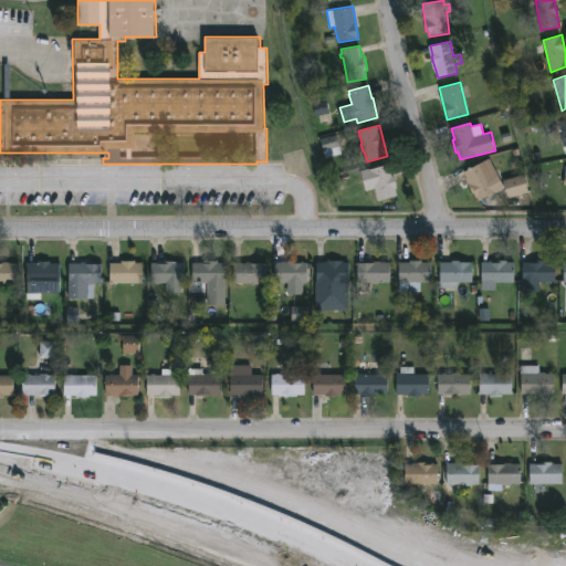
[(337,135),(321,138),(324,159),(341,156),(337,135)]
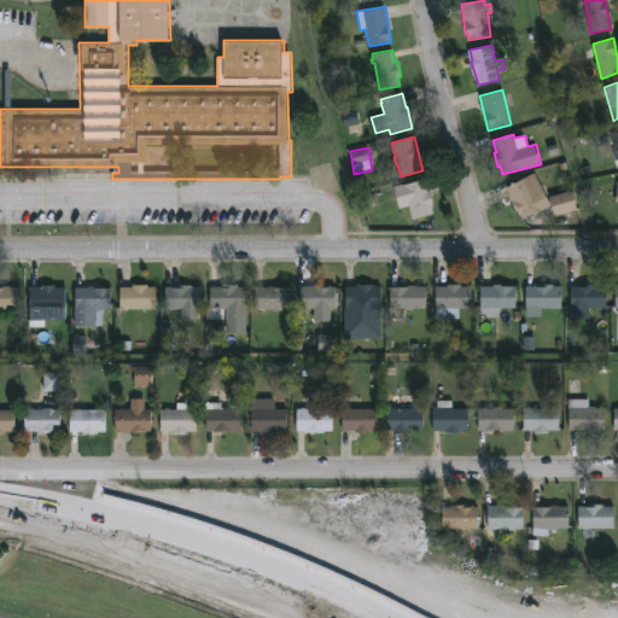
[(552,204),(523,220),(517,210),(506,187),(535,173),(552,204)]
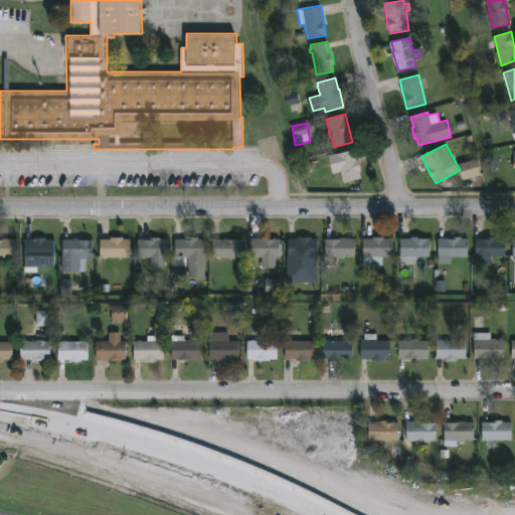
[(354,149),(362,170),(360,171),(362,178),(344,184),(340,172),(334,174),(328,155),(336,153),(337,155),(354,149)]
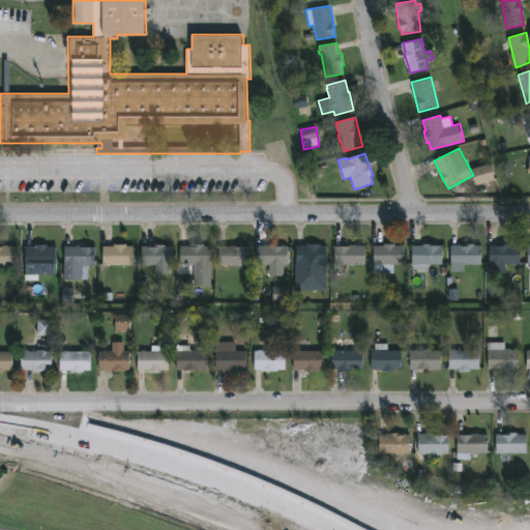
[(496,179),(477,184),(472,169),(491,163),(496,179)]
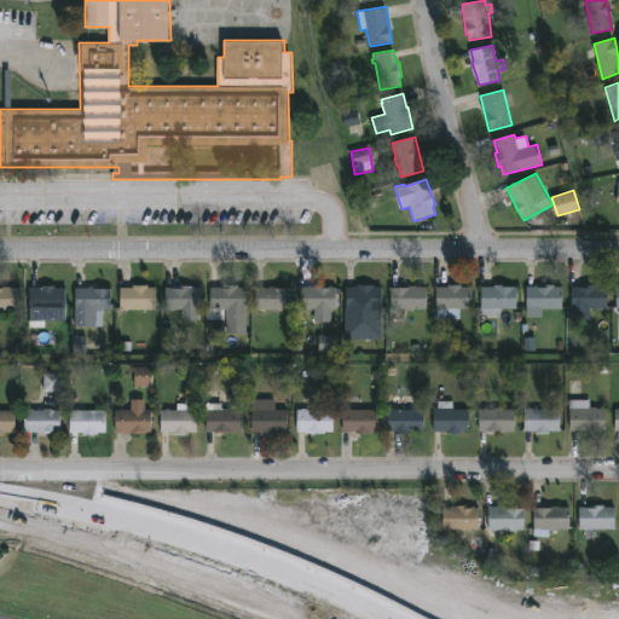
[(376,284),(376,287),(382,287),(382,340),(345,339),(346,287),(358,285),(358,282),(376,284)]
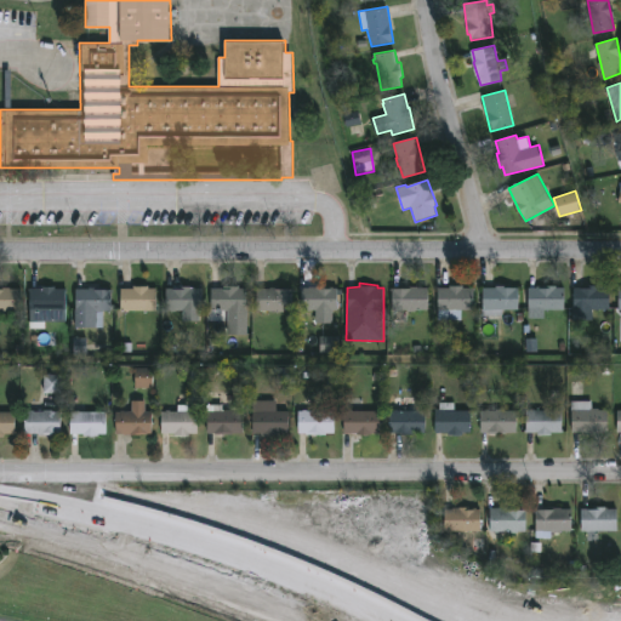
[(44,286),(55,285),(55,288),(67,289),(66,323),(46,322),(46,328),(29,328),(30,291),(29,291),(29,288),(41,288),(41,285),(44,286)]
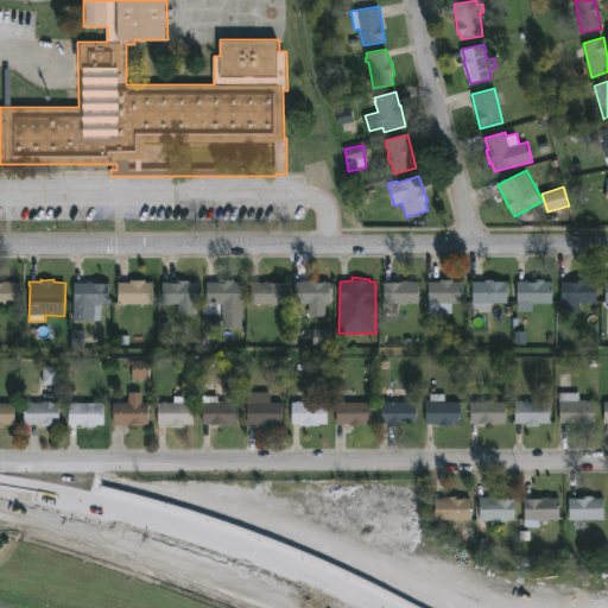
[(146,279),(146,282),(153,282),(153,305),(119,305),(119,282),(131,282),(131,279),(146,279)]
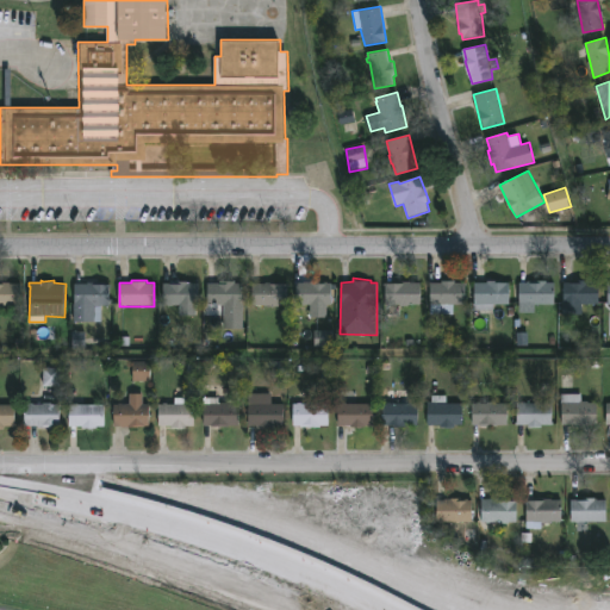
[(322,280),(331,282),(331,304),(297,306),(297,282),(322,280)]
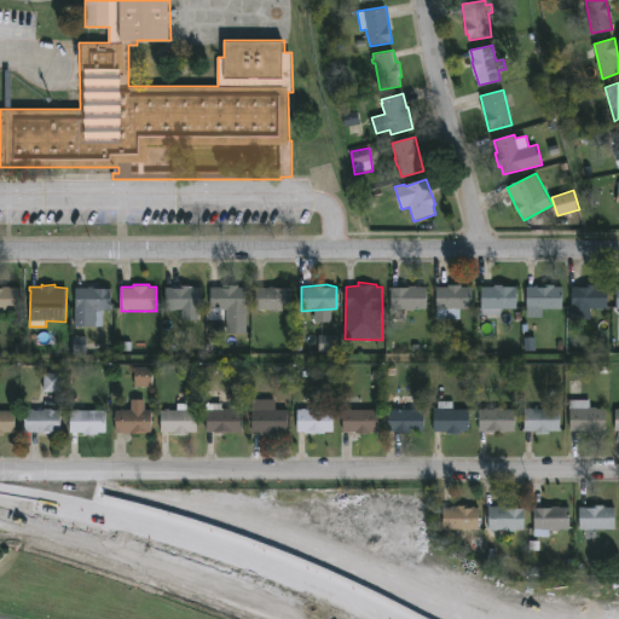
[(462,284),(462,287),(473,287),(473,308),(461,308),(461,319),(437,319),(437,287),(462,284)]
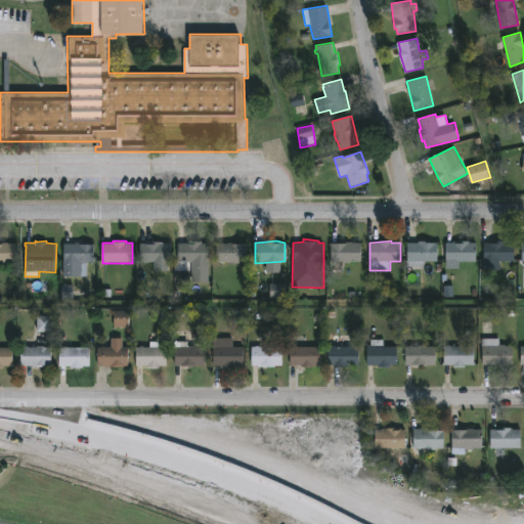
[(432,241),(432,243),(438,243),(438,261),(425,261),(425,269),(408,269),(408,243),(432,241)]
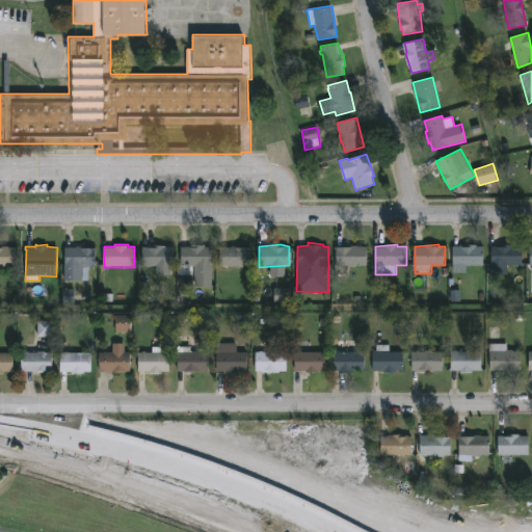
[(477,244),(477,246),(484,246),(483,265),(453,265),(453,246),(458,246),(458,244),(477,244)]
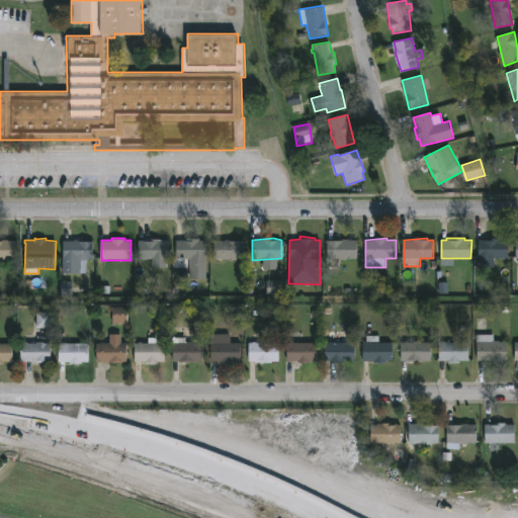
[(500,238),(509,239),(509,258),(495,258),(495,267),(479,267),(479,239),(500,238)]
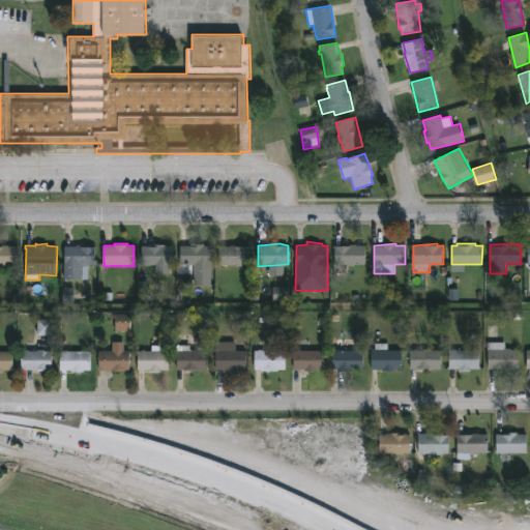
[(164,244),(173,245),(173,267),(167,267),(164,265),(142,265),(142,245),(164,244)]
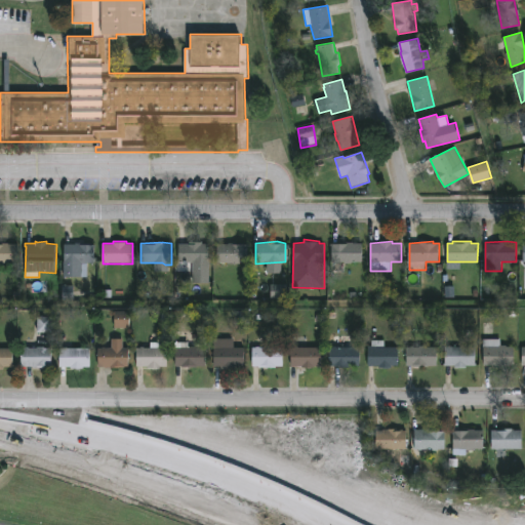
[(202,242),(202,244),(209,244),(209,283),(192,283),(192,274),(183,273),(183,266),(192,266),(192,263),(178,263),(178,243),(202,242)]
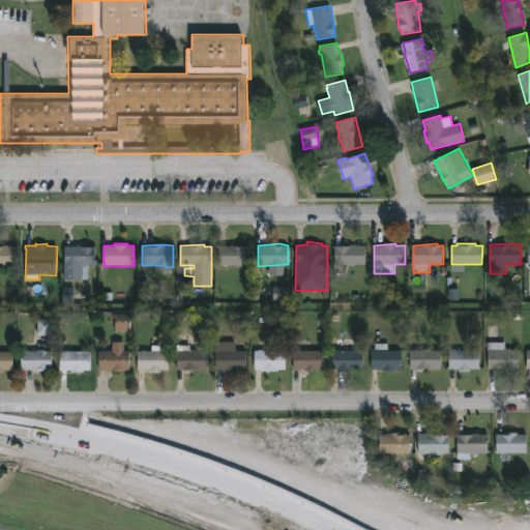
[(235,244),(235,246),(249,246),(249,248),(251,248),(251,265),(219,265),(219,246),(235,244)]
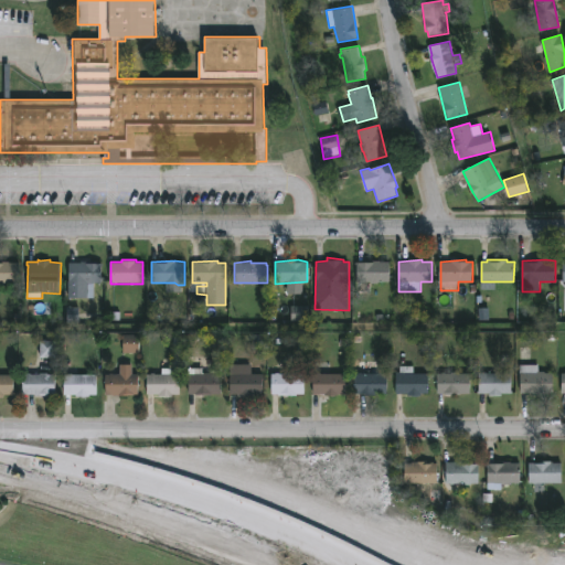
[(380,260),(380,262),(390,262),(390,283),(379,281),(379,284),(371,284),(371,281),(358,281),(358,264),(355,264),(355,262),(380,260)]
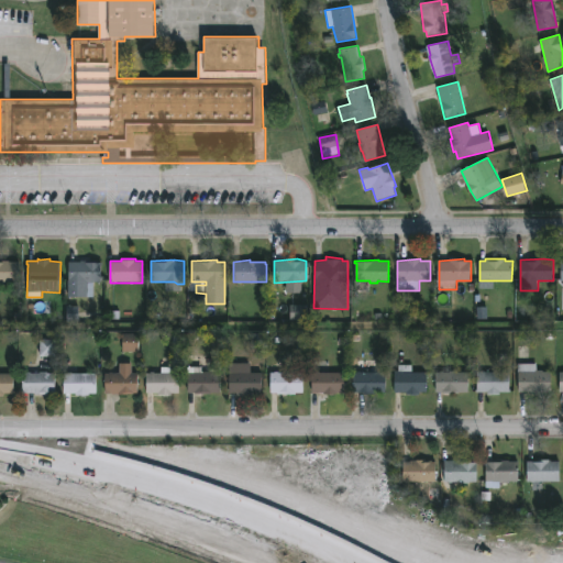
[(0,261),(9,261),(9,262),(19,262),(19,282),(0,282),(0,261)]
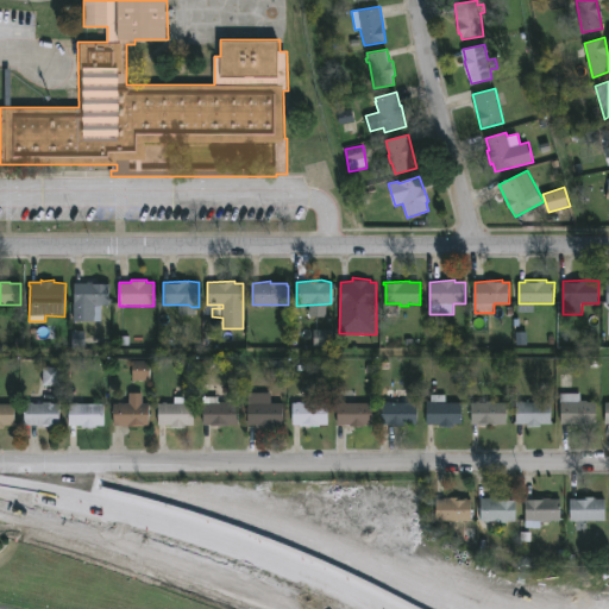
[(111,283),(111,306),(101,306),(101,322),(74,321),(75,283),(111,283)]
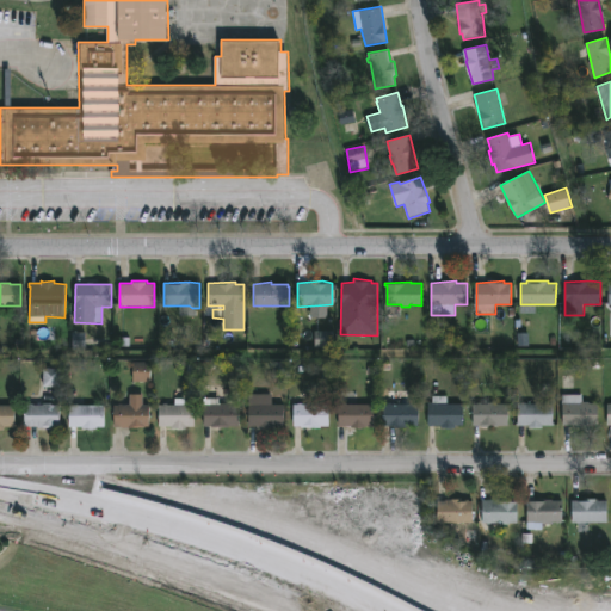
[(73,350),(86,350),(86,332),(73,333),(73,350)]
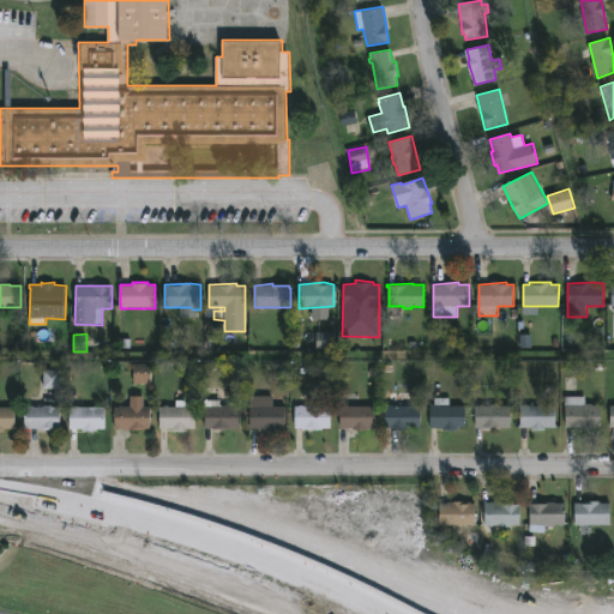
[(315,350),(335,350),(336,333),(317,333),(315,350)]
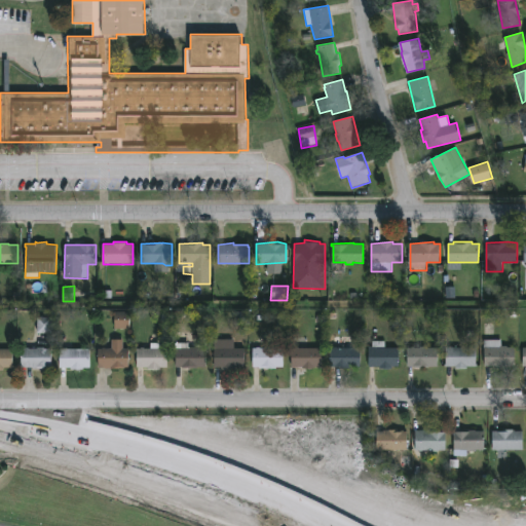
[(129,312),(114,312),(114,329),(129,329),(129,312)]
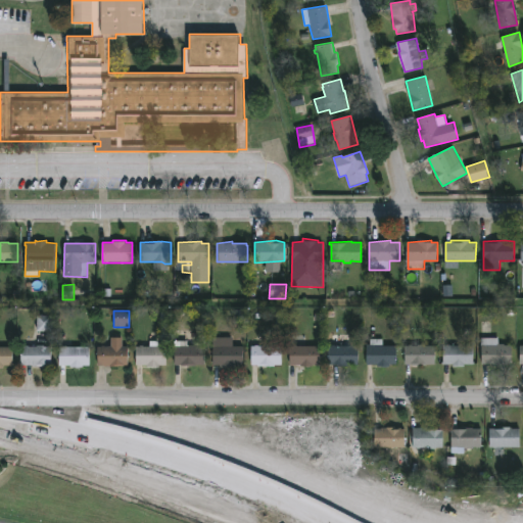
[(37,332),(51,332),(51,317),(37,317),(37,332)]
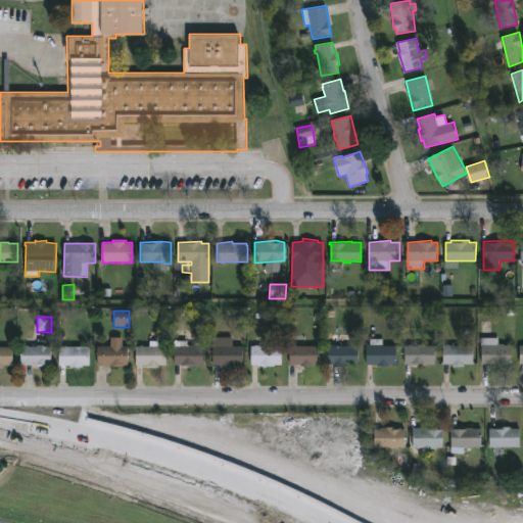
[(123,337),(123,346),(128,346),(128,365),(124,365),(124,367),(97,366),(98,346),(111,346),(111,337),(123,337)]
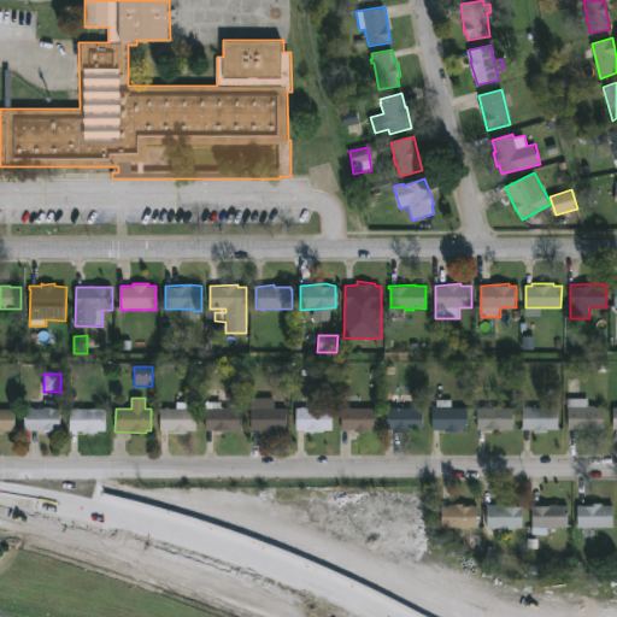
[(287,407),(287,430),(277,430),(277,433),(251,430),(251,398),(275,398),(275,407),(287,407)]
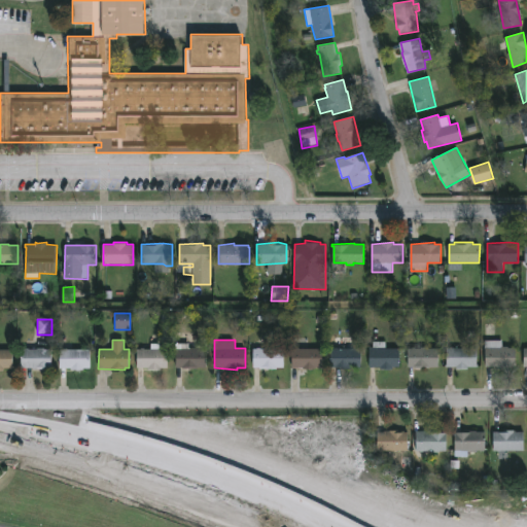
[(503,340),(503,347),(516,348),(516,366),(485,366),(485,340),(503,340)]
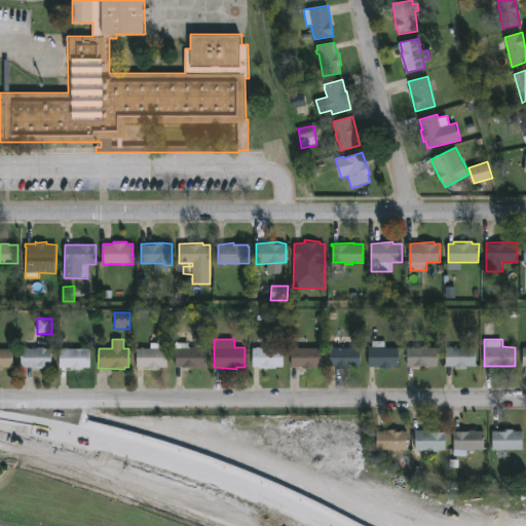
[(385,341),(385,347),(400,348),(400,366),(392,366),(392,369),(380,369),(380,367),(368,366),(369,347),(373,347),(373,340),(385,341)]
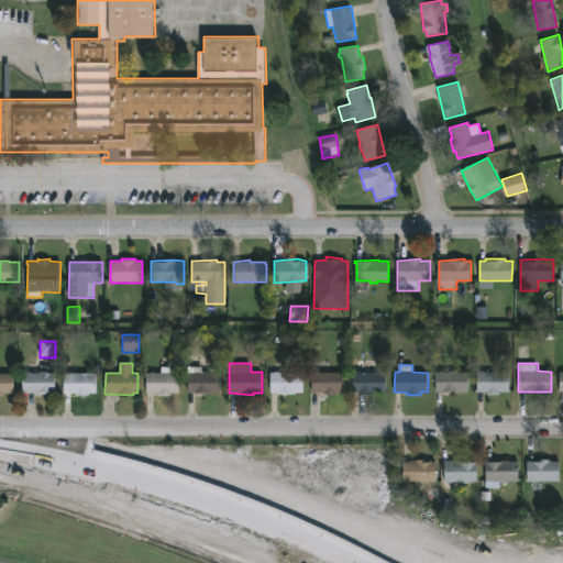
[(170,367),(170,373),(179,373),(179,394),(172,394),(172,396),(158,396),(158,393),(145,393),(146,373),(162,373),(162,366),(170,367)]
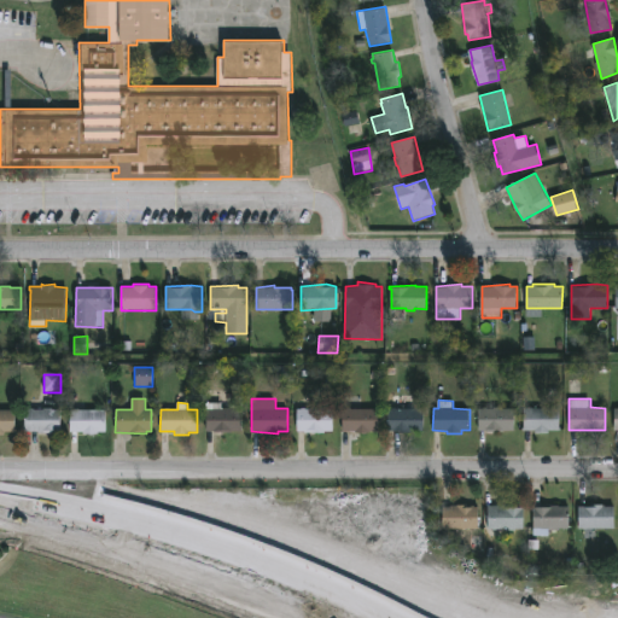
[(351,407),(351,409),(378,409),(378,431),(371,431),(371,432),(367,432),(367,435),(361,435),(359,431),(342,431),(342,409),(351,407)]
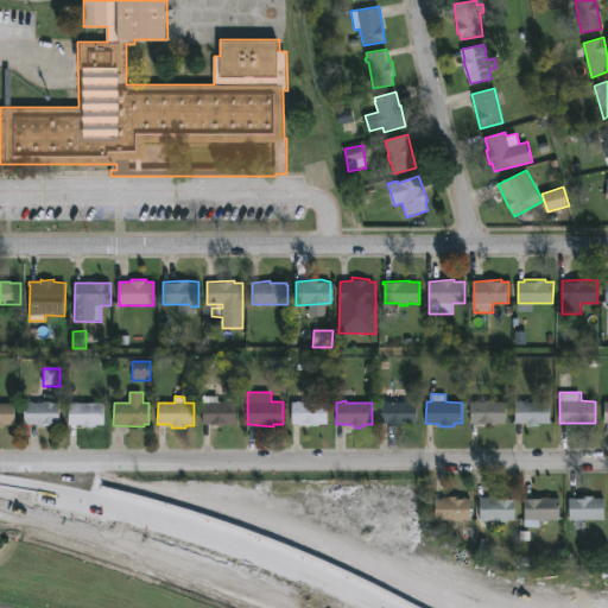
[(494,400),(507,401),(507,423),(492,423),(492,425),(477,425),(477,424),(470,424),(470,401),(494,400)]
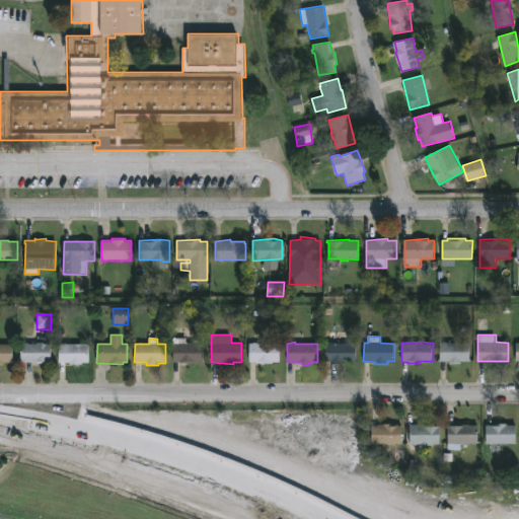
[(0,343),(12,345),(12,362),(3,362),(3,365),(0,365),(0,343)]
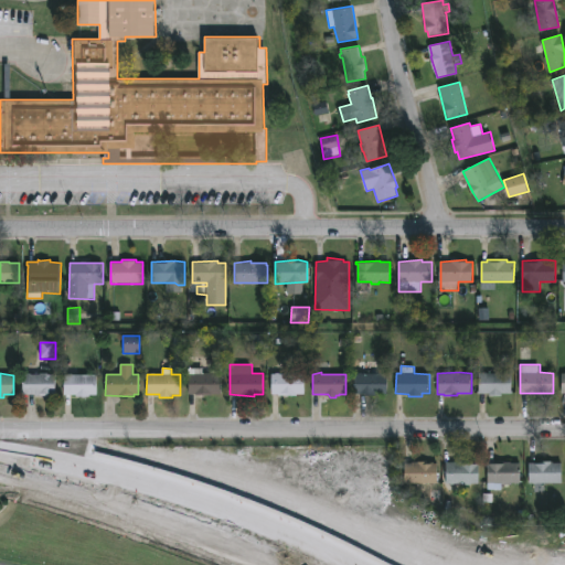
[(48,373),(48,374),(55,374),(55,392),(56,392),(56,394),(52,394),(52,396),(22,395),(22,375),(27,374),(27,373),(31,373),(31,374),(48,373)]
